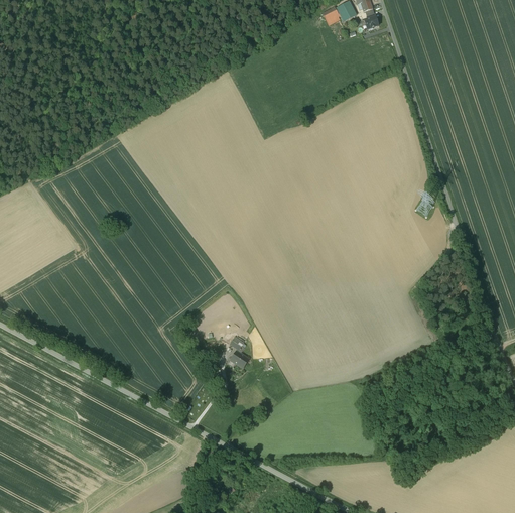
[(348,0),(336,6),(341,17),(343,20),(355,13),(348,0)]
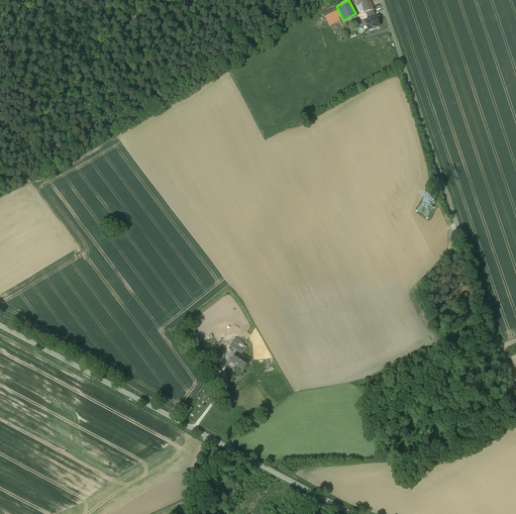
[(355,0),(357,3),(360,2),(364,10),(366,10),(369,17),(375,15),(373,7),(370,0),(355,0)]
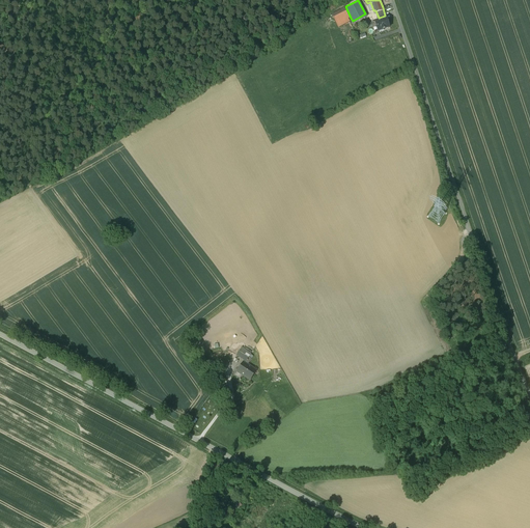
[(331,11),(333,16),(345,9),(343,5),(331,11)]
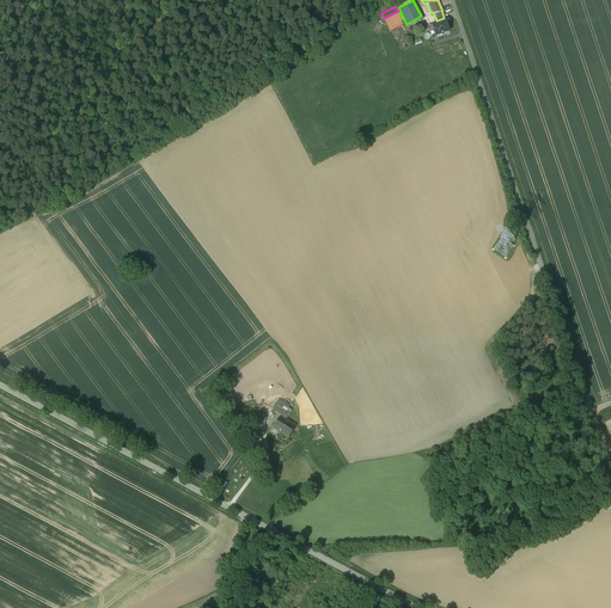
[(384,18),(386,23),(396,18),(401,16),(398,11),(384,18)]
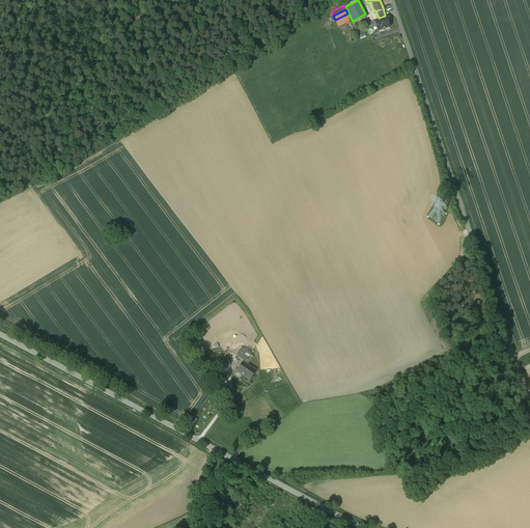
[(379,18),(373,19),(378,29),(389,25),(385,16),(379,18)]
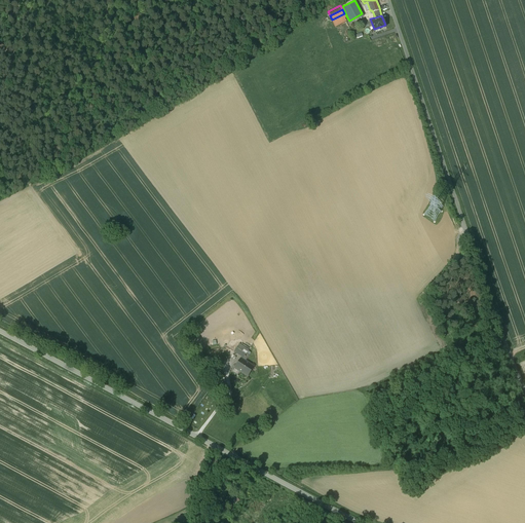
[(241,355),(240,356),(245,359),(248,352),(246,351),(248,347),(238,341),(233,349),(241,355)]
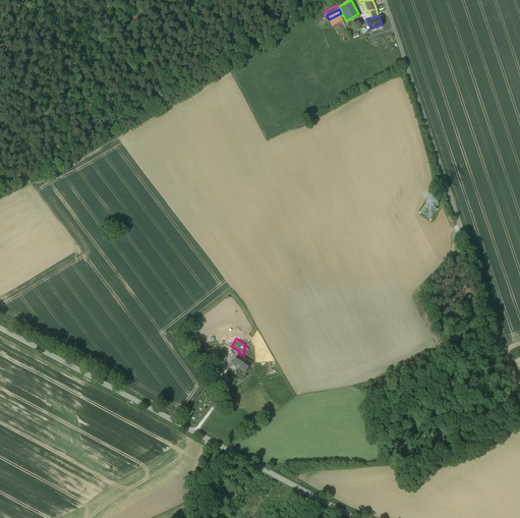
[(242,355),(238,352),(232,362),(244,370),(250,360),(242,355)]
